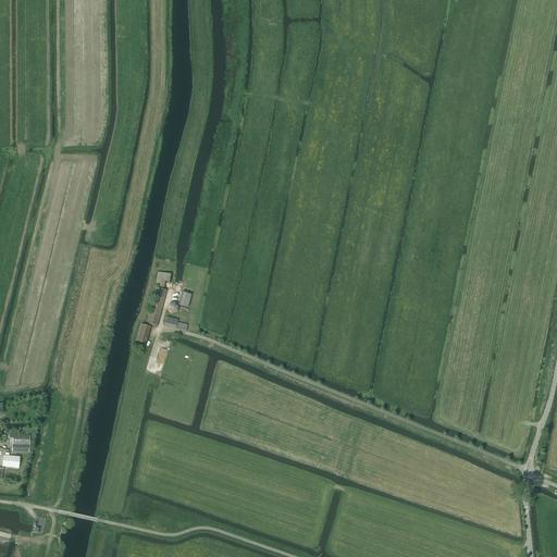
[(170,283),(171,274),(158,272),(156,287),(164,288),(165,282),(170,283)]
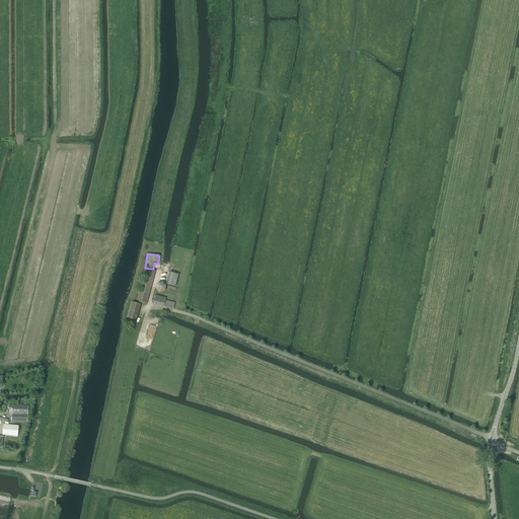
[(146,304),(155,271),(146,269),(137,301),(146,304)]
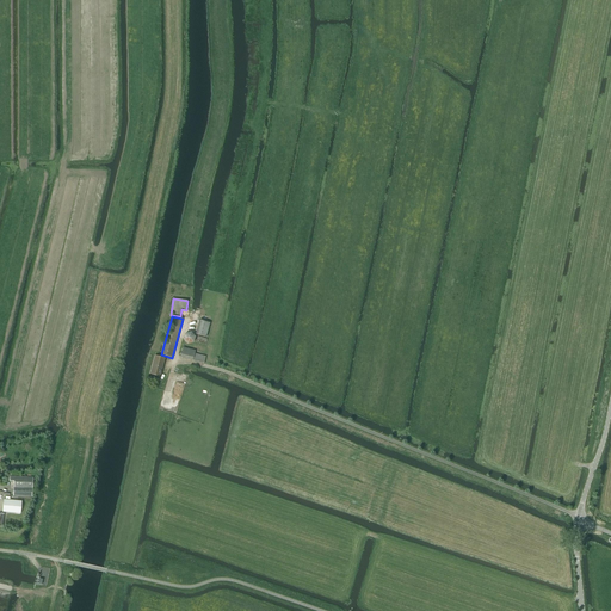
[(207,338),(210,323),(199,321),(196,334),(207,338)]
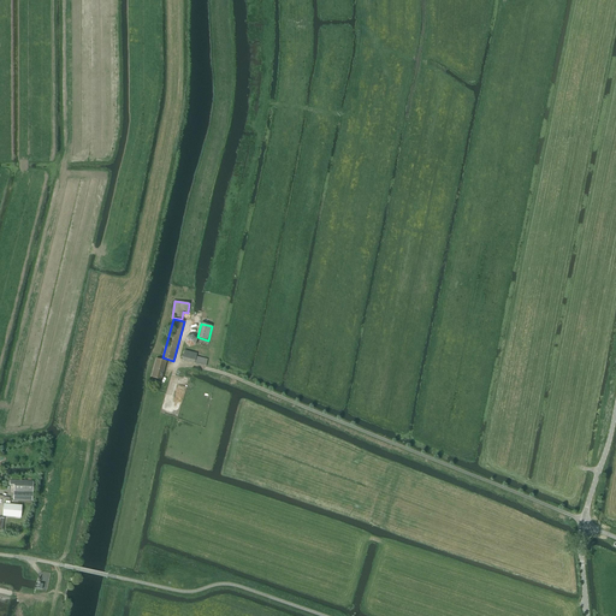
[(189,348),(195,345),(197,339),(193,336),(187,337),(185,343),(189,348)]
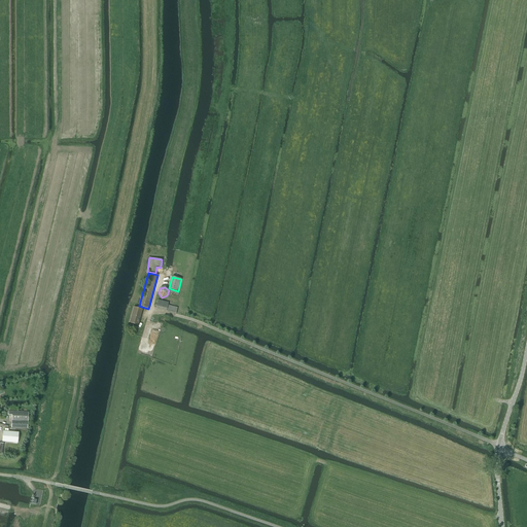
[(176,314),(178,308),(168,306),(168,304),(157,302),(155,309),(176,314)]
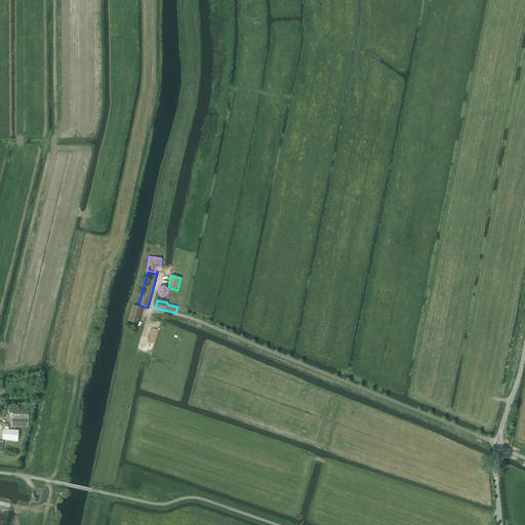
[(137,324),(142,309),(133,306),(129,322),(137,324)]
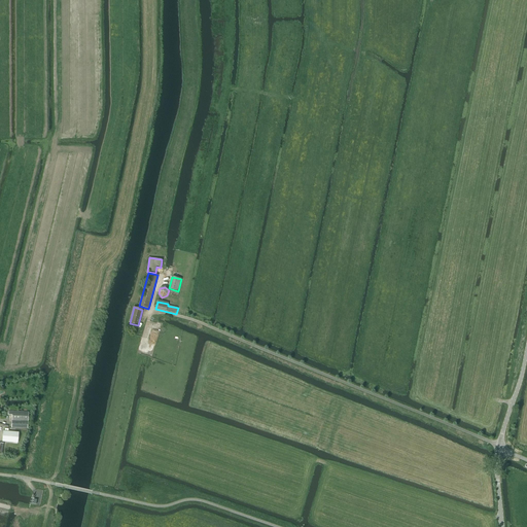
[(28,428),(28,412),(8,412),(8,415),(12,415),(11,428),(28,428)]
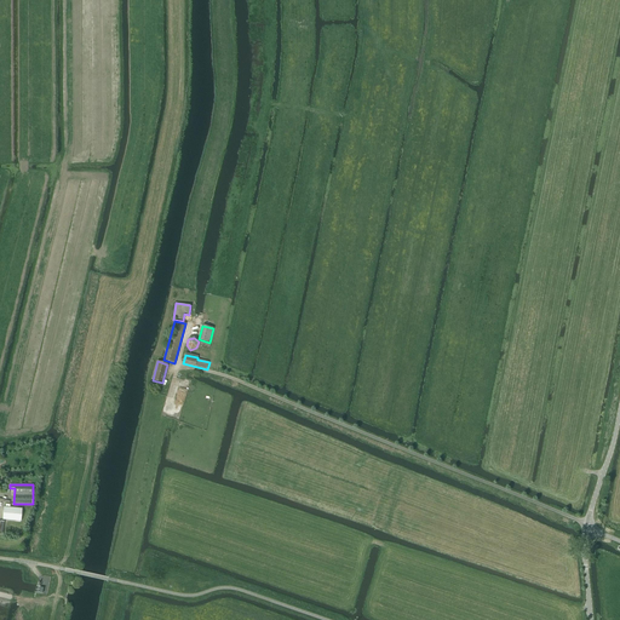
All buildings are outlined.
